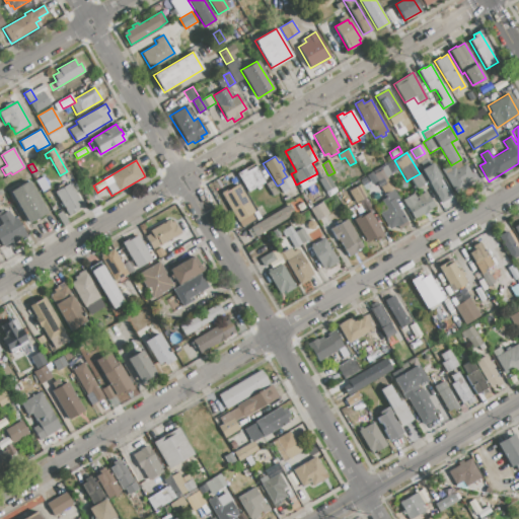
[(236,173),(255,163),(266,181),(260,184),(262,188),(256,190),(255,188),(247,193),(236,173)]
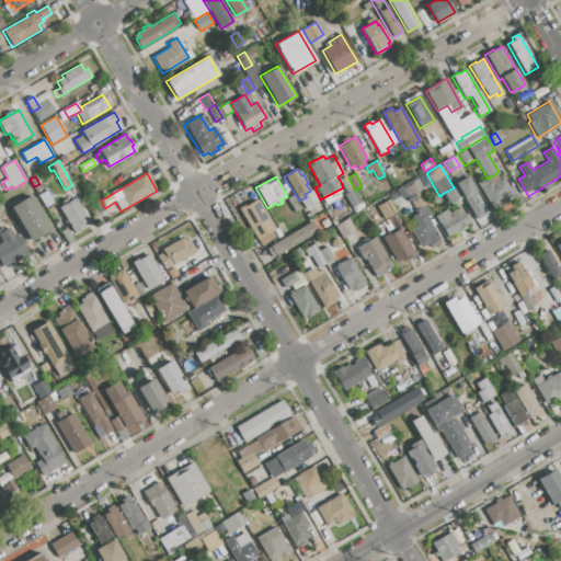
[(455,183),(467,176),(476,191),(472,193),(485,215),(477,219),(462,196),(456,185),(455,183)]
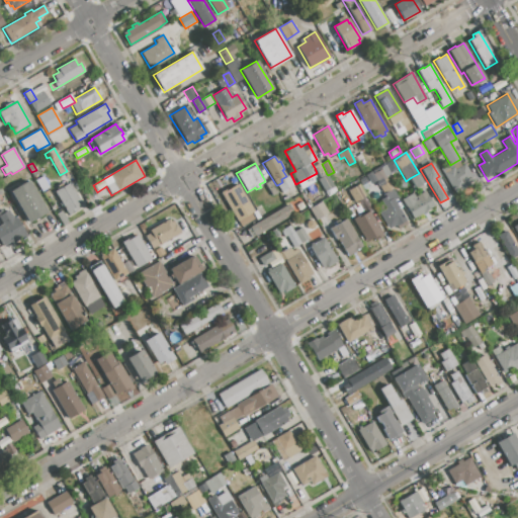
[(317,173),(315,168),(322,164),(327,174),(320,178),(317,173)]
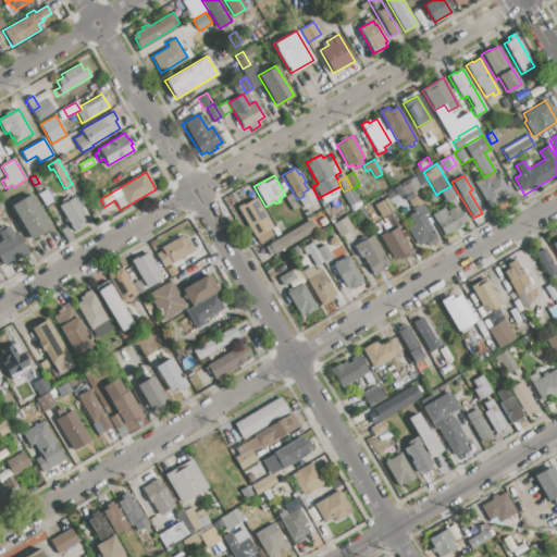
[(415,192),(409,183),(408,181),(415,176),(421,188),(415,192)]
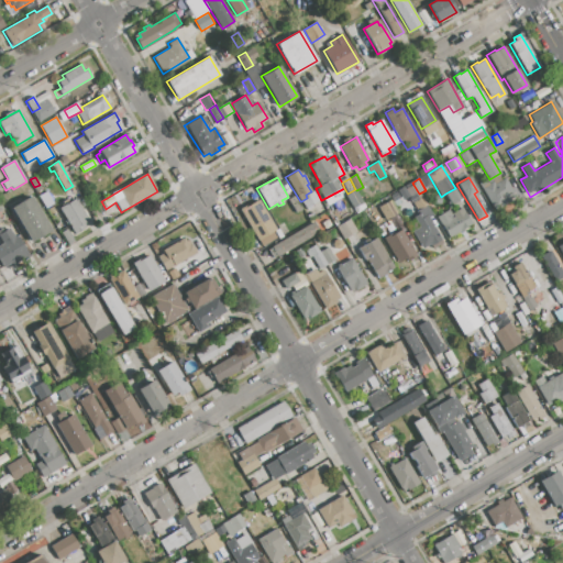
[(478,184),(485,179),(487,184),(493,181),(494,184),(504,178),(514,196),(509,198),(510,201),(497,210),(495,207),(493,208),(478,184)]
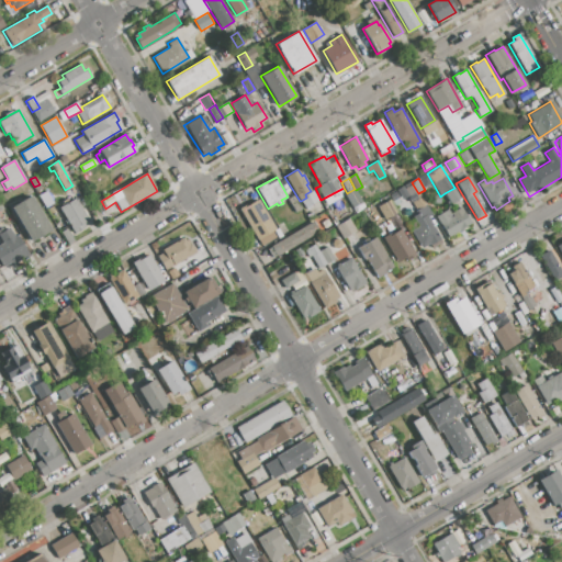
[(404,189),(413,184),(418,193),(409,199),(404,189)]
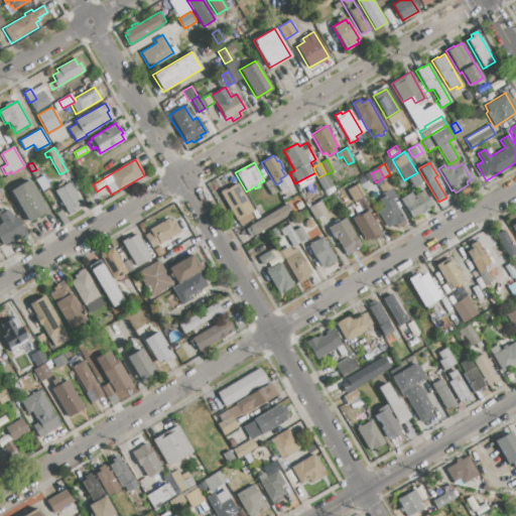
[(425,180),(413,186),(408,177),(417,172),(419,170),(425,180)]
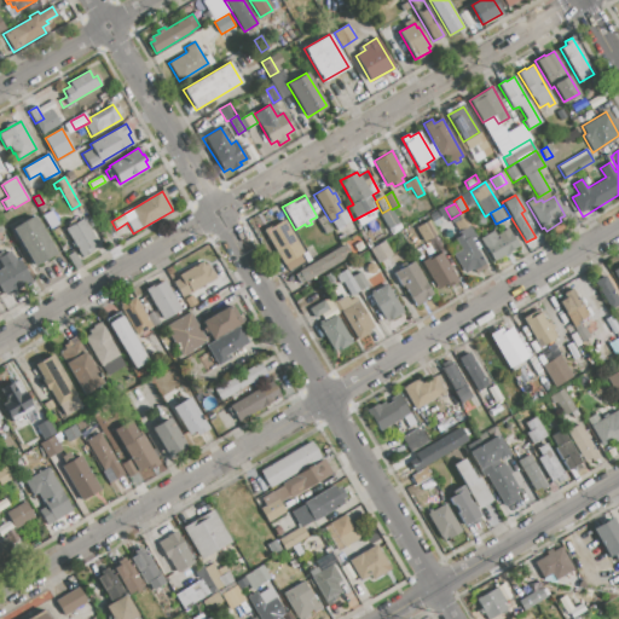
[(42,215),(51,210),(59,225),(51,230),(42,215)]
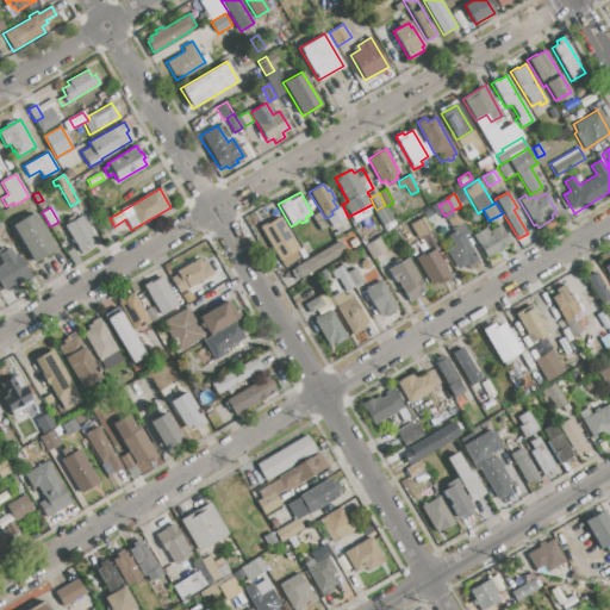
[(337,223),(332,215),(331,211),(337,207),(338,207),(344,218),(337,223)]
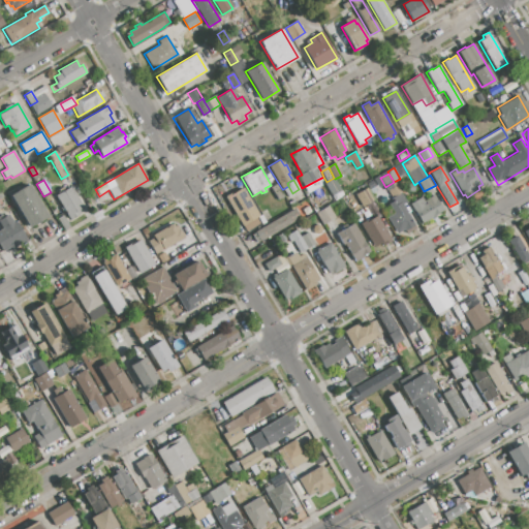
[(271,188),(277,184),(284,196),(278,199),(271,188)]
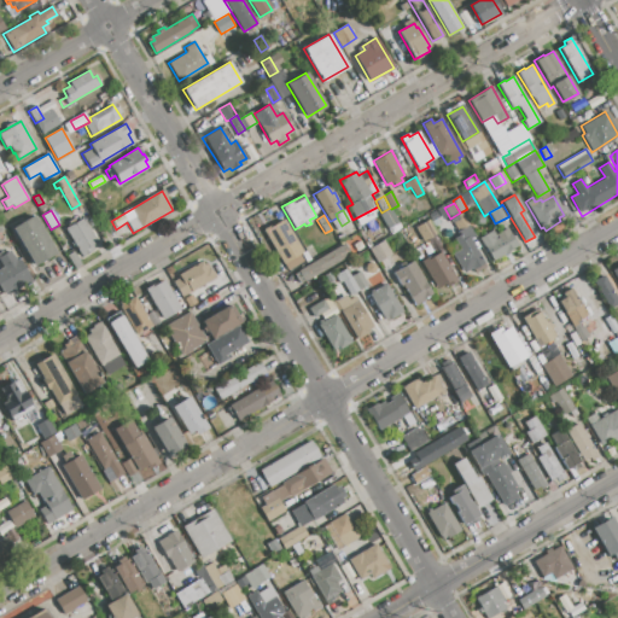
[(13,228),(35,216),(56,252),(34,264),(13,228)]
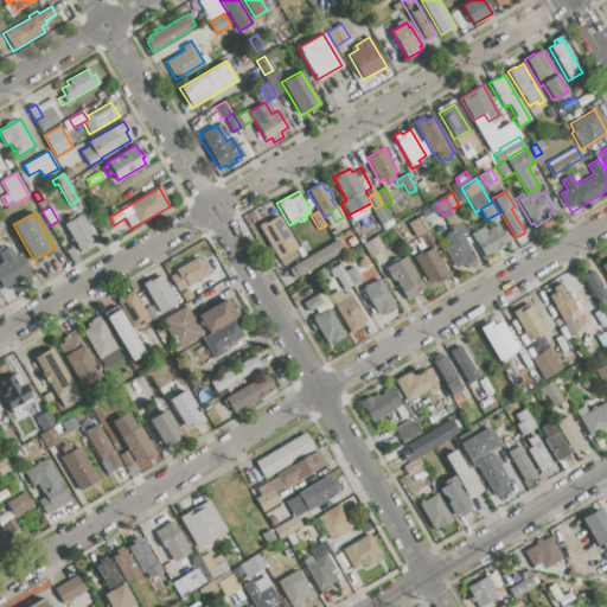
[(325,217),(331,213),(336,222),(330,225),(325,217)]
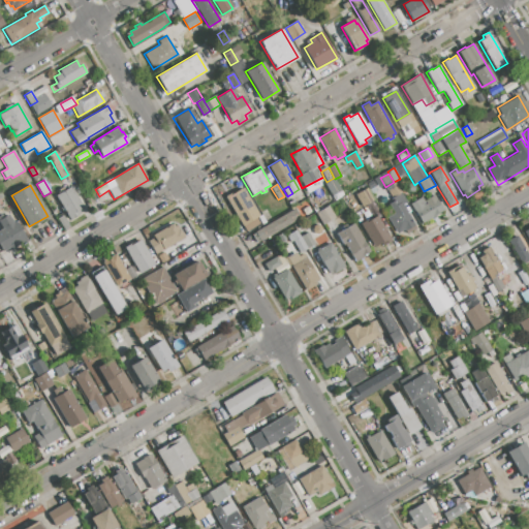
[(56,196),(71,187),(83,208),(79,210),(81,212),(79,213),(80,215),(69,220),(56,196)]
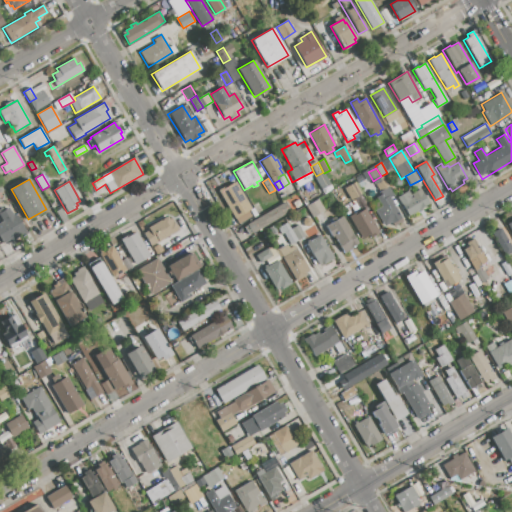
[(218,190),(223,187),(224,188),(235,182),(251,208),(248,211),(251,216),(238,224),(218,190)]
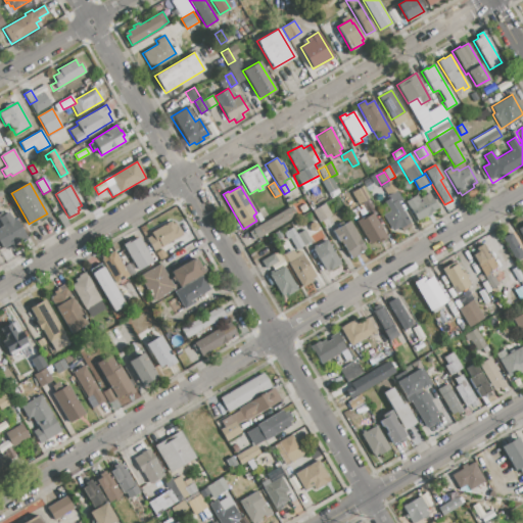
[(351,192),(363,186),(370,198),(358,204),(351,192)]
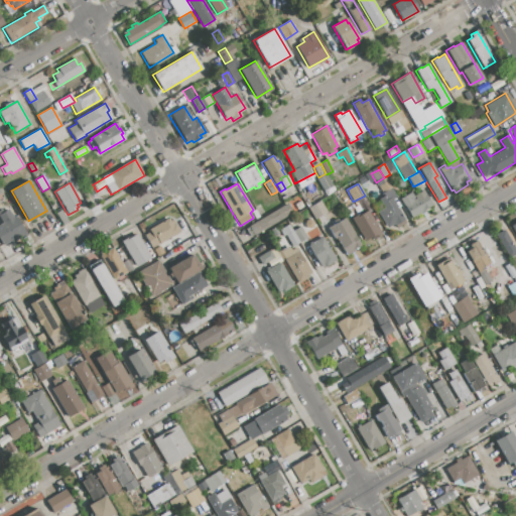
[(391,188),(396,198),(393,200),(406,222),(397,227),(395,224),(387,229),(375,207),(382,203),(380,199),(384,196),(383,194),(391,188)]
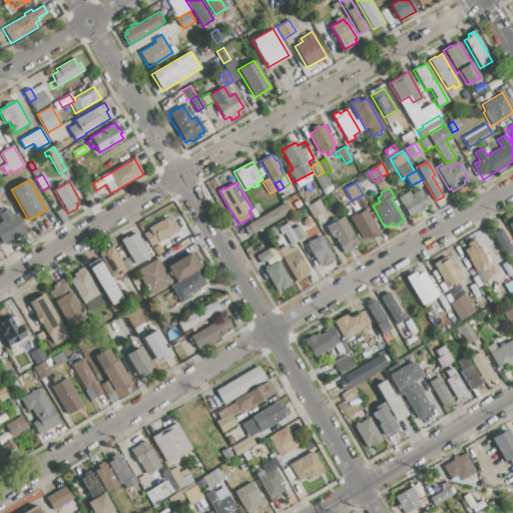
[(398,197),(410,190),(412,194),(421,188),(430,204),(409,217),(398,197)]
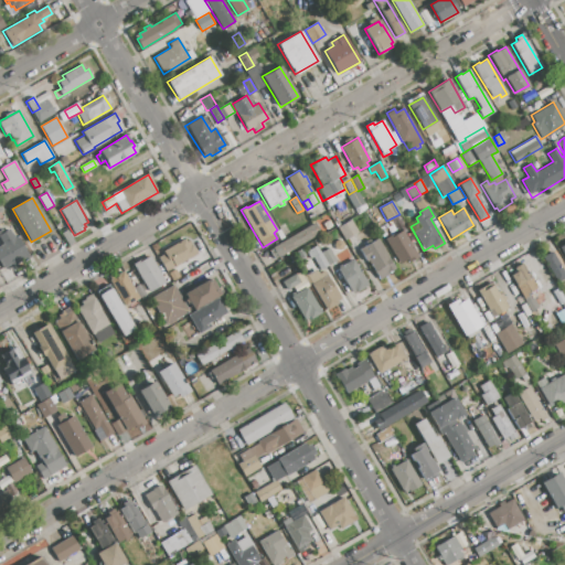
[(338,227),(351,220),(359,233),(345,241),(338,227)]
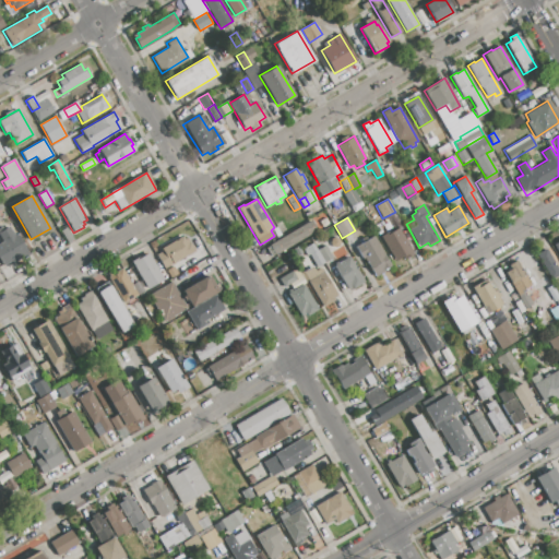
[(265,247),(311,221),(318,230),(272,257),(265,247)]
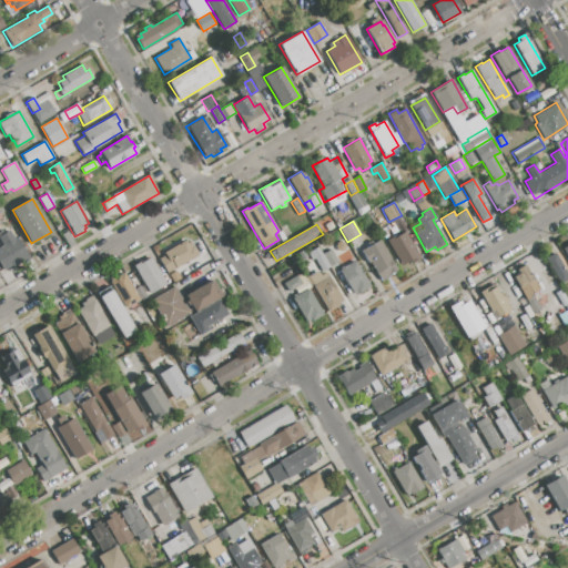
[(0,264),(0,247),(3,246),(0,241),(0,235),(9,231),(14,240),(18,237),(30,260),(22,264),(21,262),(12,267),(11,265),(3,270),(0,264)]
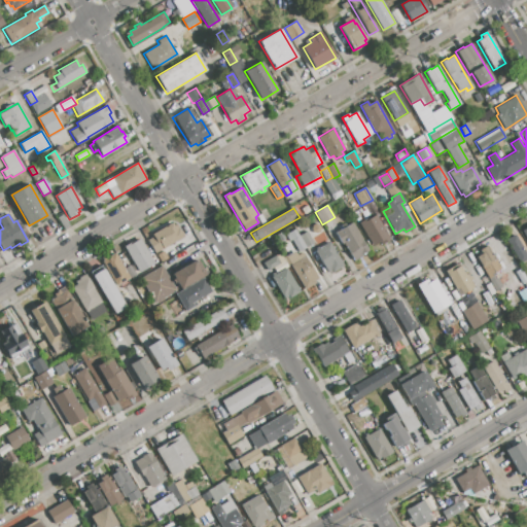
[(359,222),(363,220),(364,221),(376,214),(390,240),(381,245),(380,243),(374,247),(359,222)]
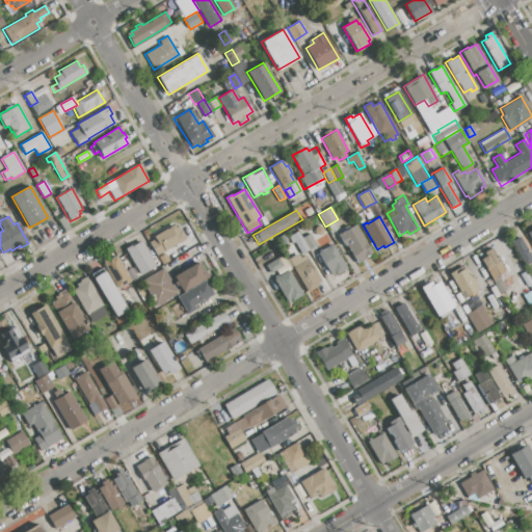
[(58,220),(63,217),(70,228),(64,231),(58,220)]
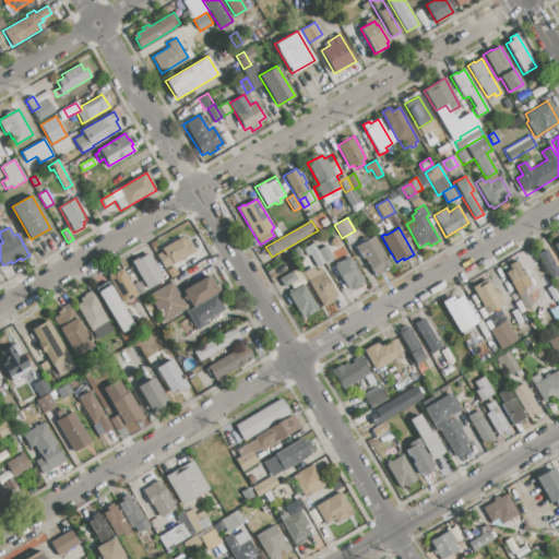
[(156,254),(163,251),(162,249),(182,237),(185,240),(189,238),(197,250),(164,269),(156,254)]
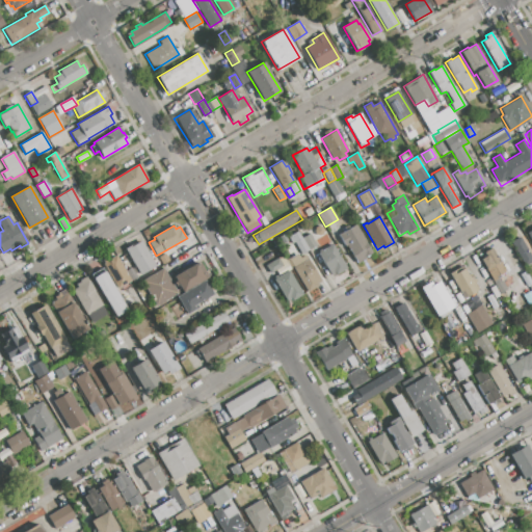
[(338,236),(355,225),(372,253),(364,258),(365,260),(357,264),(346,245),(344,247),(338,236)]
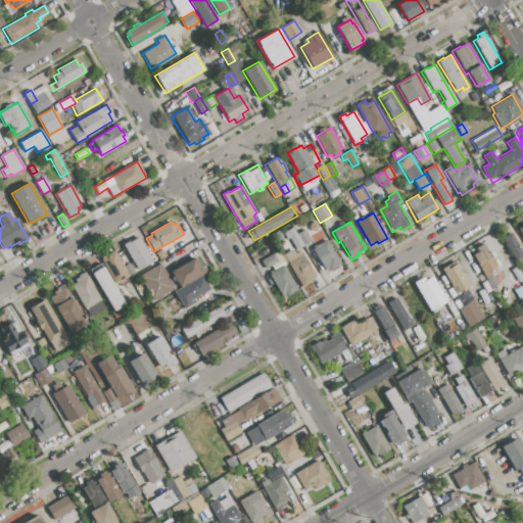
[(290,238),(304,229),(312,242),(297,250),(290,238)]
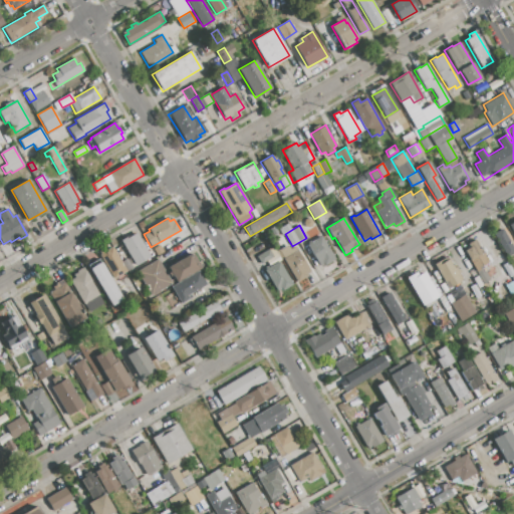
[(269,229),(274,226),(278,233),(273,236),(269,229)]
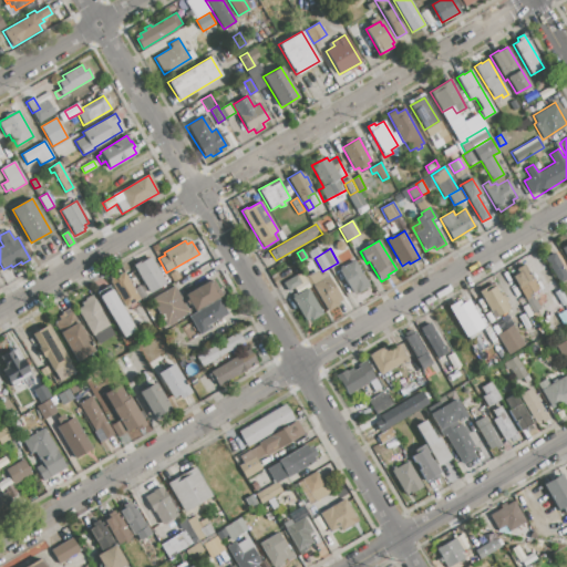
[(545,258),(554,253),(566,274),(566,279),(560,284),(545,258)]
